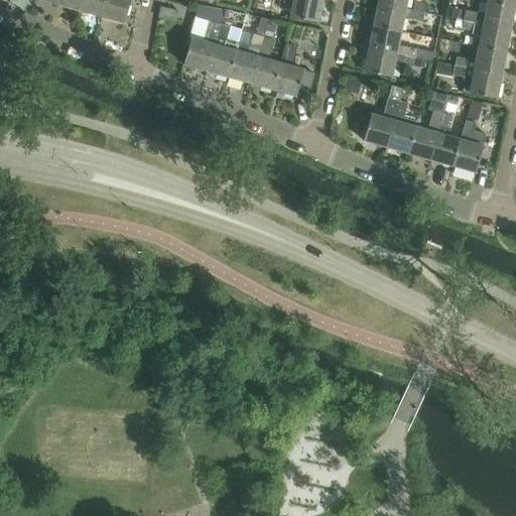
[(57,0),(56,4),(79,11),(82,0),(57,0)]
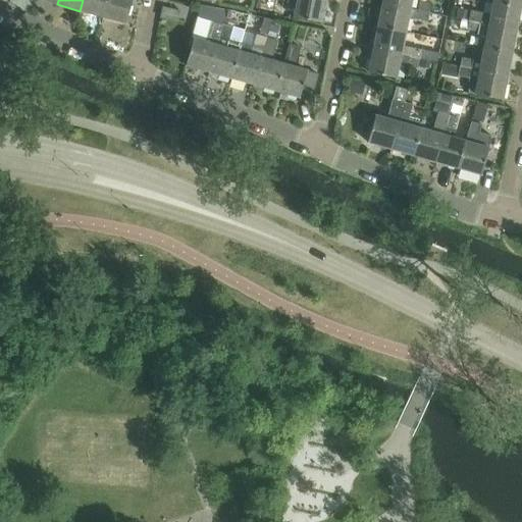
[(83,0),(80,11),(102,17),(106,0),(83,0)]
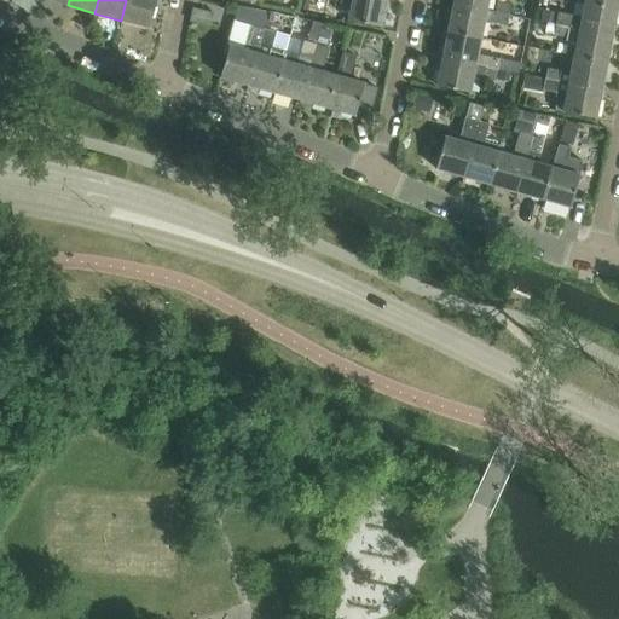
[(126,0),(121,21),(149,28),(156,0),(126,0)]
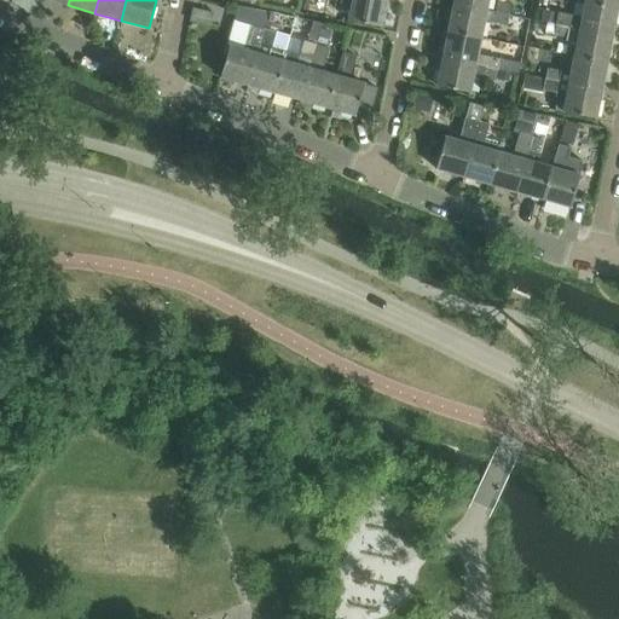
[(385,0),(341,0),(341,4),(351,6),(348,21),(380,27),(385,0)]
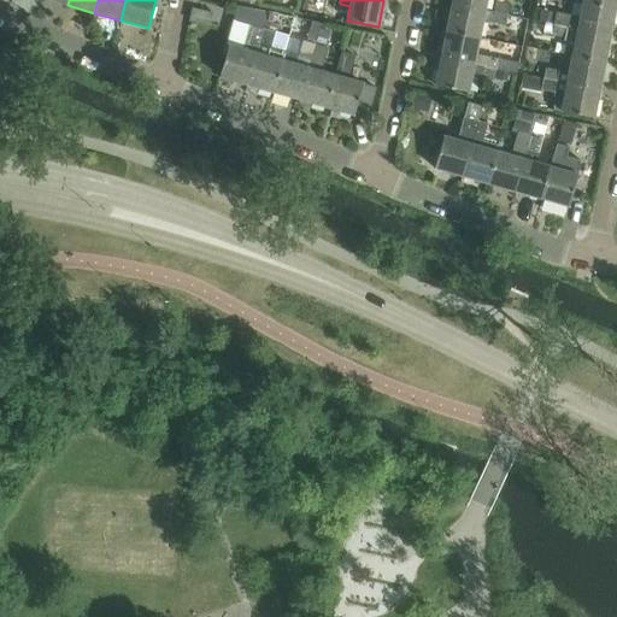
[(452,0),(451,6),(483,12),(486,0),(452,0)]
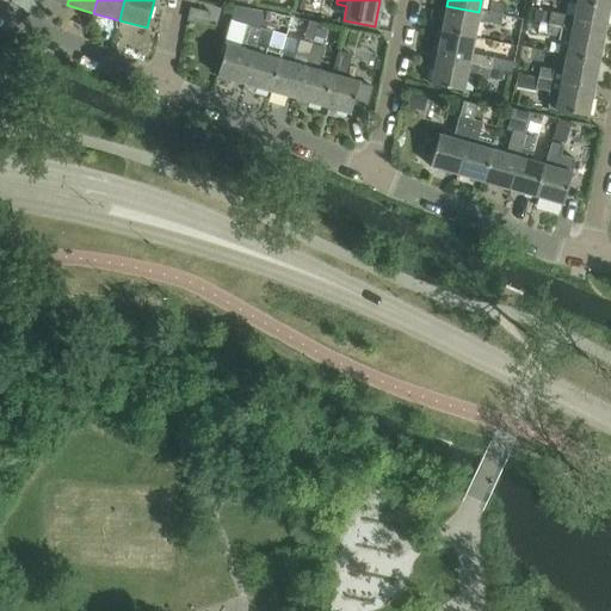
[(610,0),(569,0),(578,2),(576,4),(609,10),(610,0)]
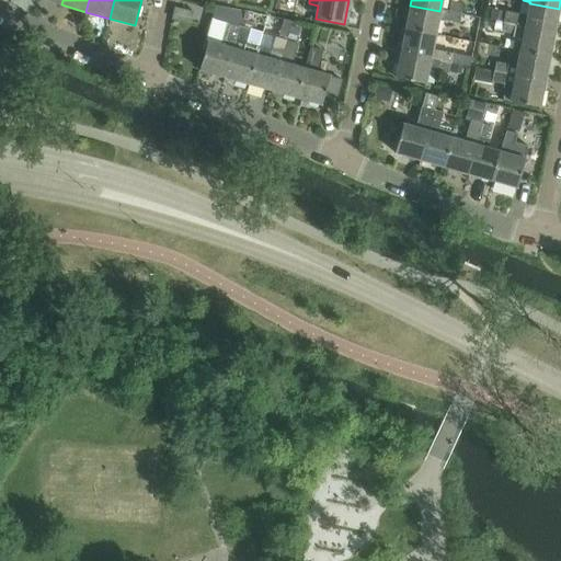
[(504,24),(515,26),(554,34),(559,9),(529,3),(527,15),(506,12),(504,24)]
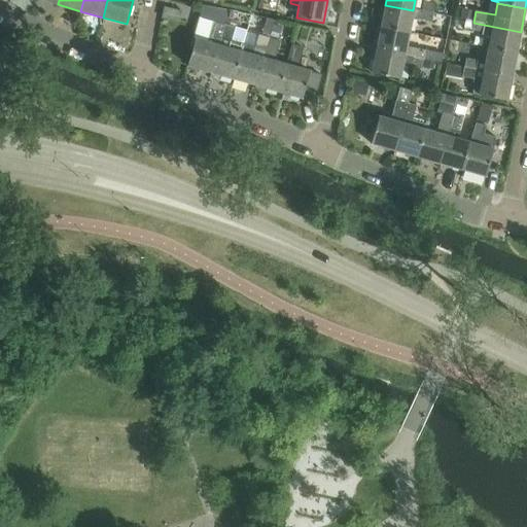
[(381,27),(409,33),(412,18),(431,22),(433,14),(413,10),(385,5),(381,27)]
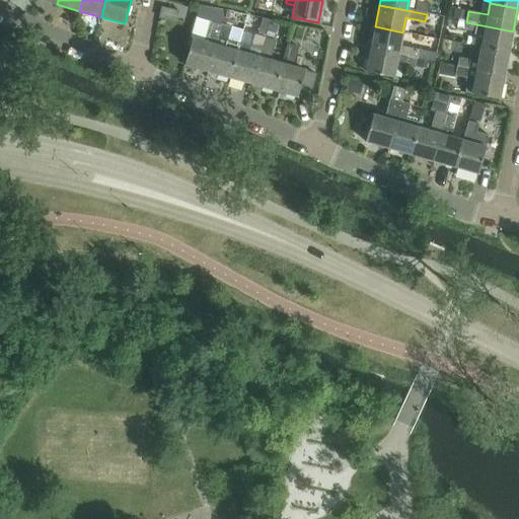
[(184,65),(208,72),(220,24),(210,21),(204,43),(192,39),(184,65)]
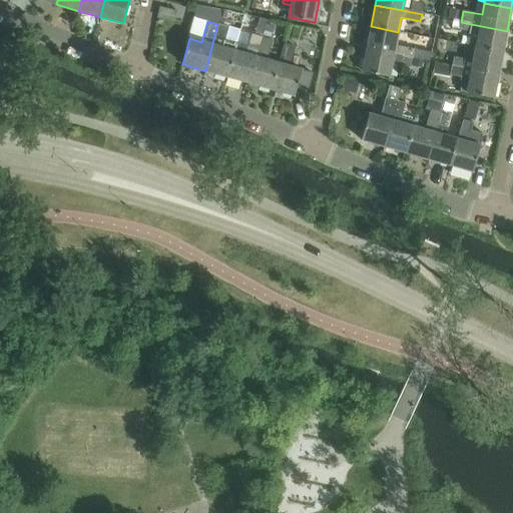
[(205,71),(226,77),(236,42),(225,39),(229,27),(217,24),(205,71)]
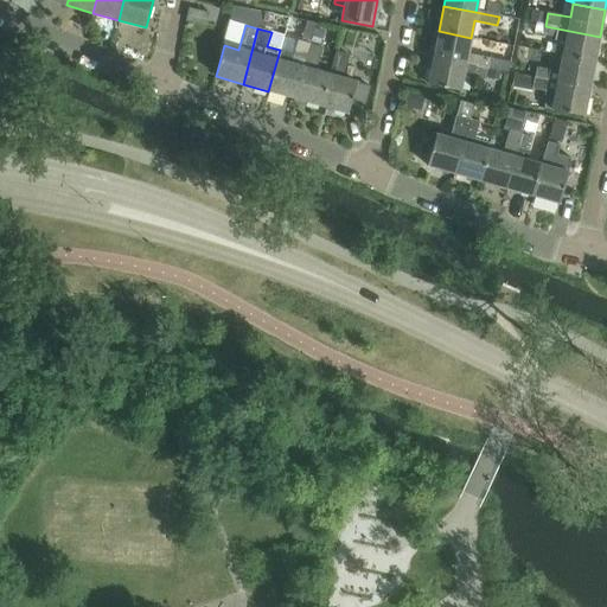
[(562,57),(594,63),(600,37),(557,29),(555,39),(566,42),(562,57)]
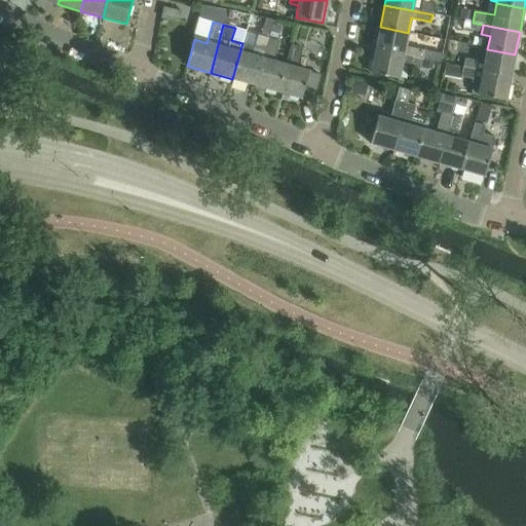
[(272,26),(269,37),(277,39),(280,28),(272,26)]
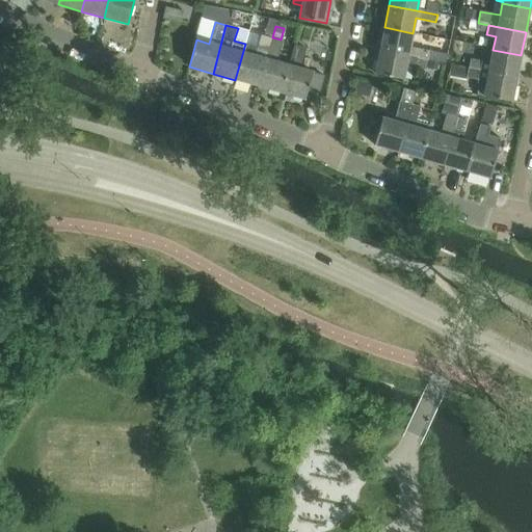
[(413,33),(384,27),(380,51),(417,58),(428,60),(430,51),(409,47),(413,33)]
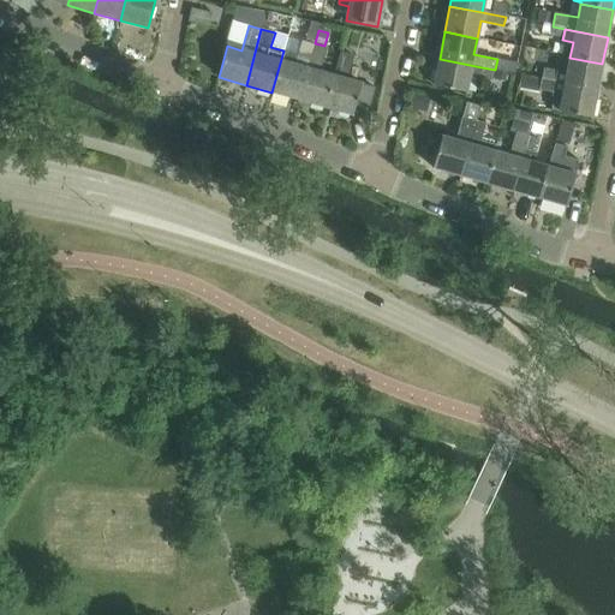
[(284,51),(272,93),(299,100),(315,45),(303,41),(298,55),(284,51)]
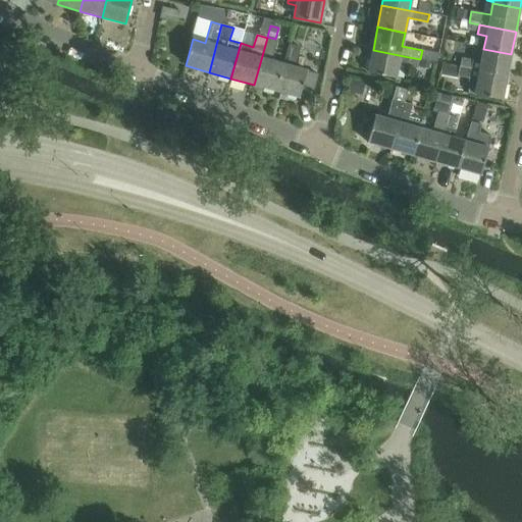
[(254,85),(276,91),(283,65),(271,61),(277,41),(267,38),(254,85)]
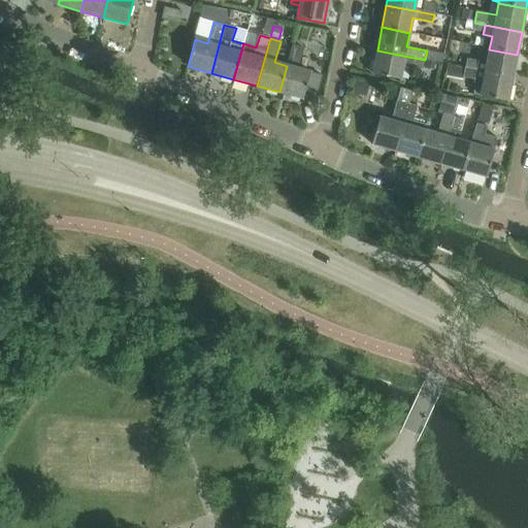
[(287,66),(279,92),(302,99),(310,72),(298,69),(304,47),(293,44),(287,66)]
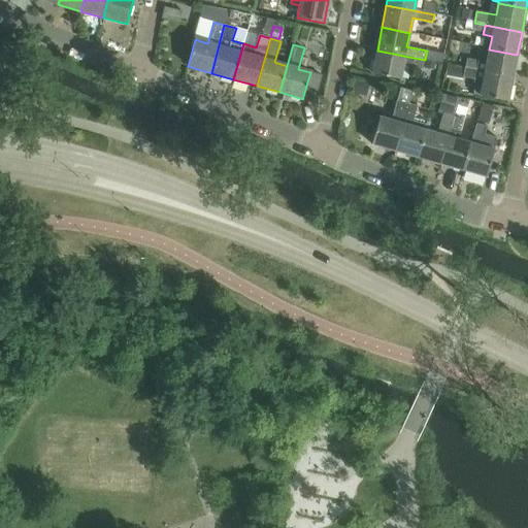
[(489,50),(485,72),(513,77),(517,55),(489,50)]
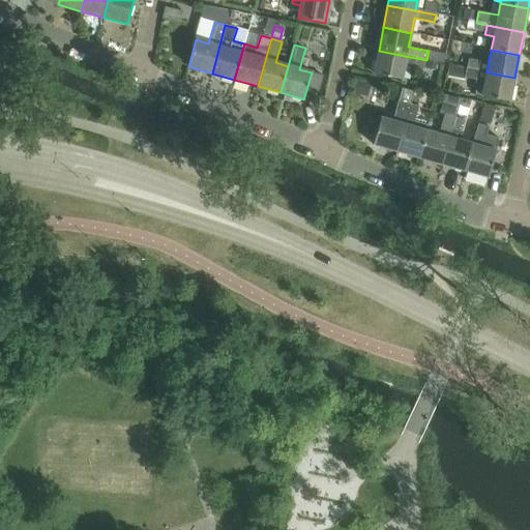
[(415,58),(379,51),(374,75),(402,80),(404,66),(413,68),(415,58)]
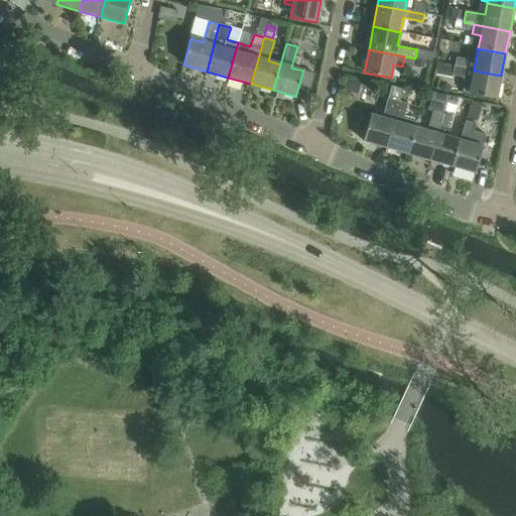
[(501,76),(474,71),(455,67),(453,75),(464,78),(463,93),(496,99),(501,76)]
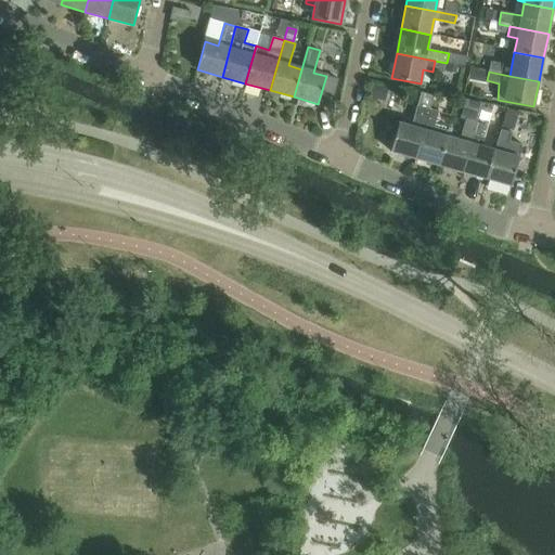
[(411,127),(399,124),(390,152),(415,158),(429,110),(433,97),(421,93),(411,127)]
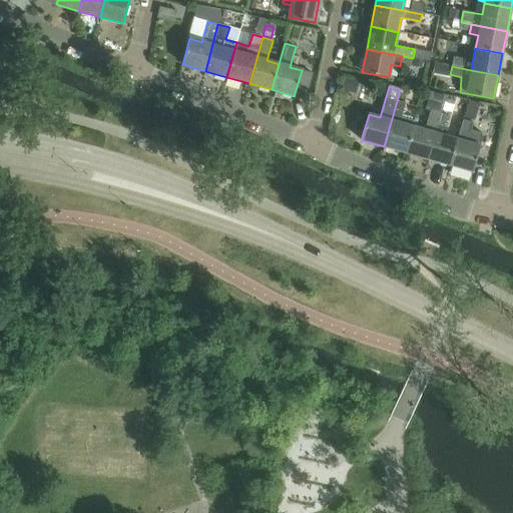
[(476,118),(480,101),(469,98),(465,115),(476,118)]
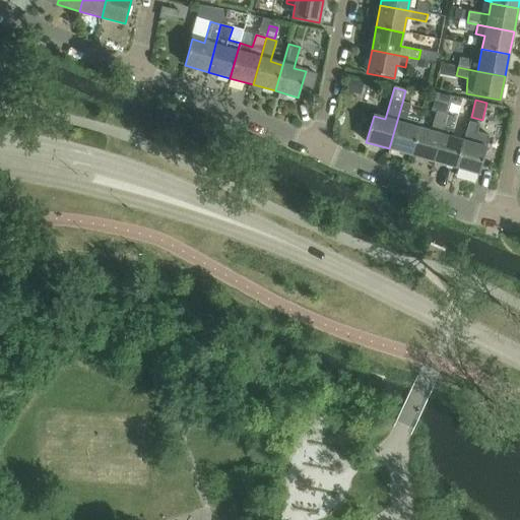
[(402,102),(389,148),(410,154),(418,128),(420,122),(407,119),(411,105),(402,102)]
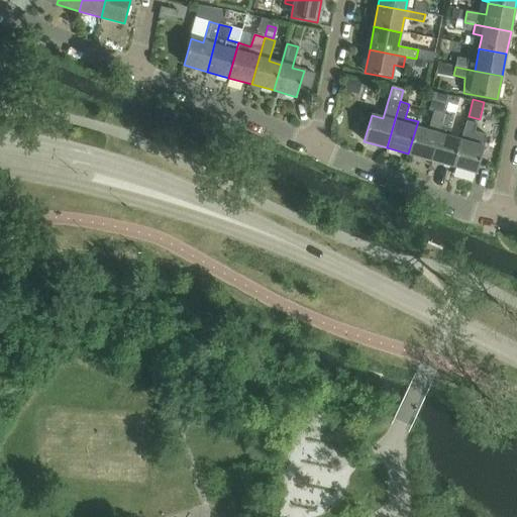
[(408,153),(430,161),(443,114),(444,113),(434,110),(428,131),(416,127),(408,153)]
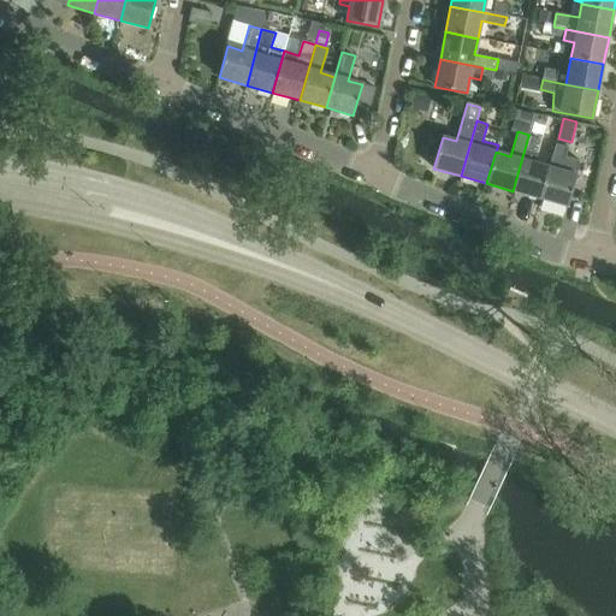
[(513,191),(540,199),(549,167),(534,164),(538,153),(540,140),(528,136),(513,191)]
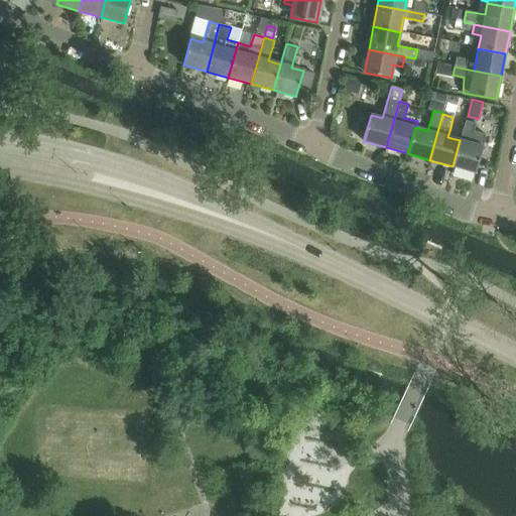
[(476,124),(466,121),(461,140),(460,140),(453,166),(476,173),(483,146),(486,135),(474,131),(476,124)]
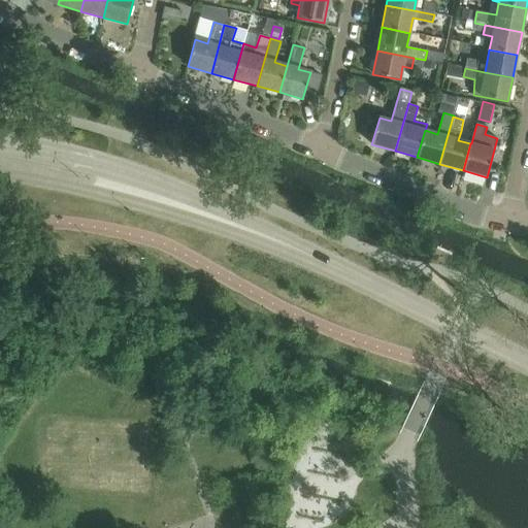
All buildings are outlined.
